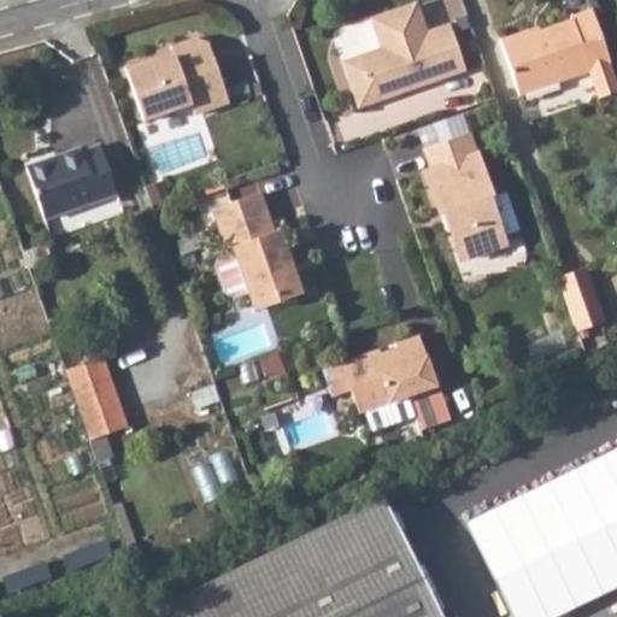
[(338,59),(353,106),(395,92),(393,86),(429,71),(432,78),(460,68),(445,22),(423,29),(413,3),(389,11),(388,7),(365,17),(376,46),(338,59)]
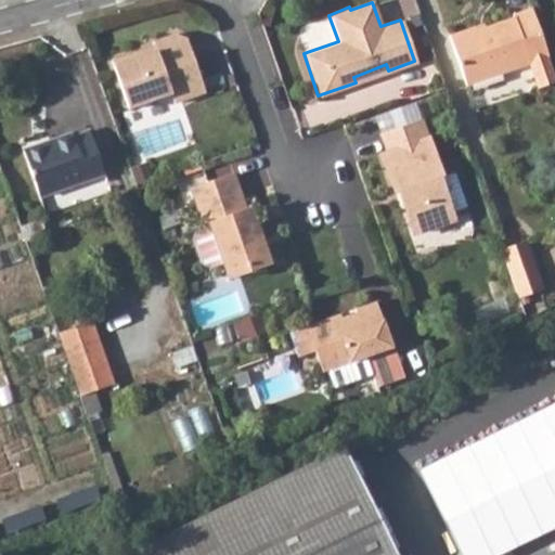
[(554,78),(554,76),(529,3),(510,11),(511,15),(473,28),(472,25),(447,34),(465,84),(528,61),(536,86),(554,78)]
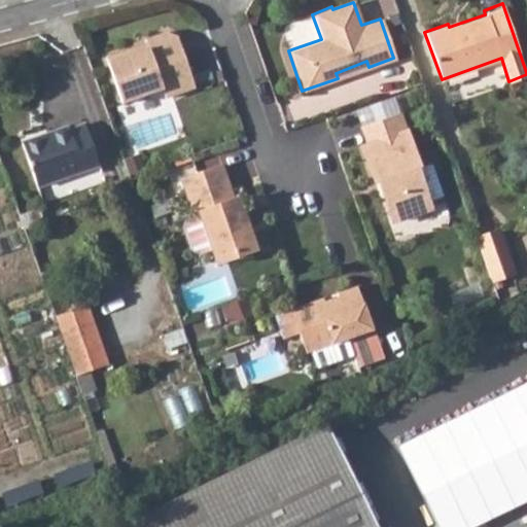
[(162,99),(190,88),(173,38),(162,32),(140,40),(143,49),(129,55),(121,51),(101,59),(117,104),(157,90),(162,99)]
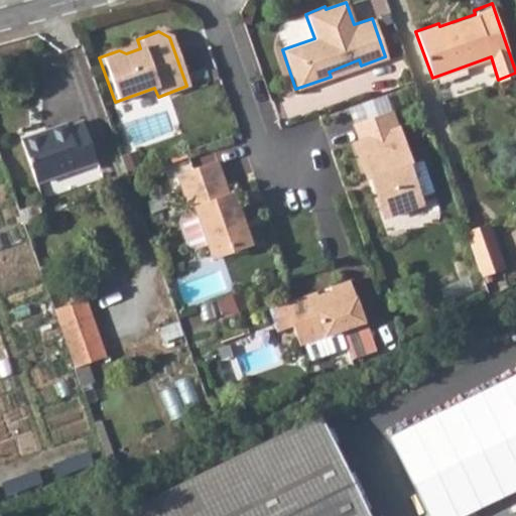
[(138,43),(119,50),(126,53),(140,48),(138,43)]
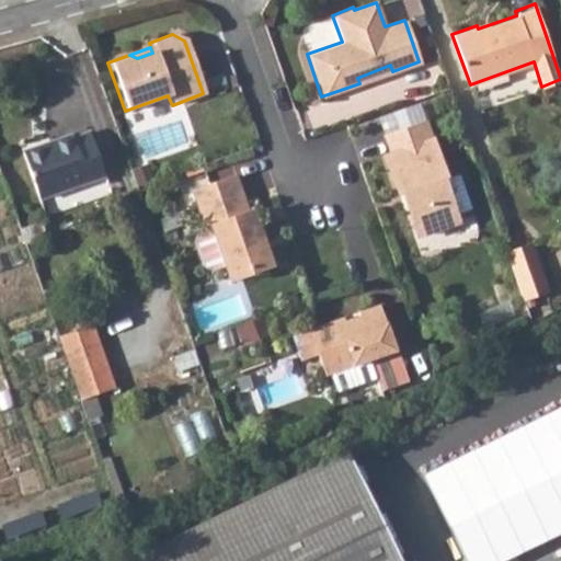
[(443,176),(423,118),(381,133),(388,151),(384,153),(398,193),(401,192),(414,229),(422,232),(450,222),(454,216),(441,178),(443,176)]
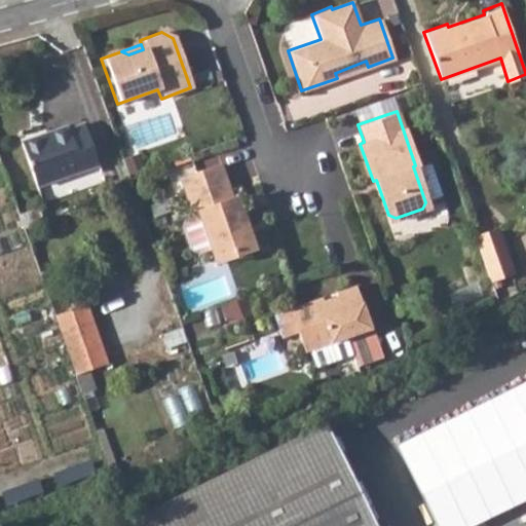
[(65,127),(19,143),(33,187),(94,165),(81,125),(66,129),(65,127)]
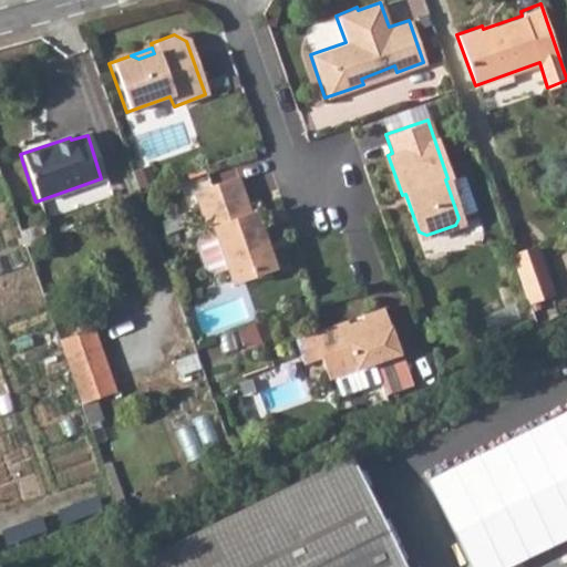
[(236,178),(192,194),(205,232),(210,230),(228,280),(272,265),(266,245),(257,241),(261,233),(255,213),(249,215),(236,178)]
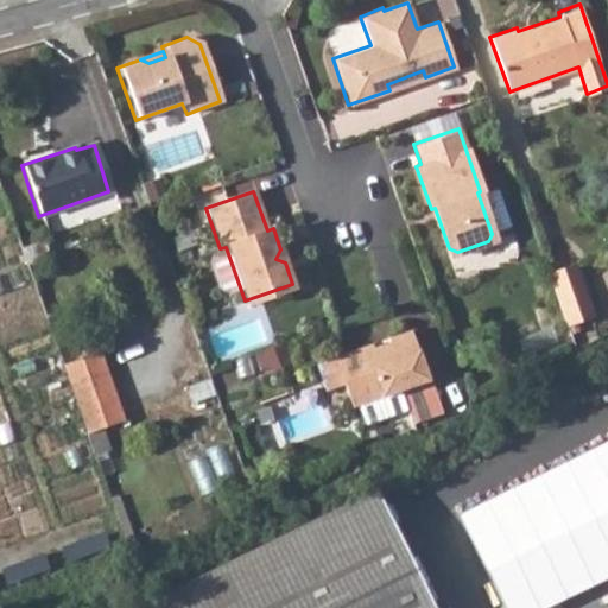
[(575,264),(549,274),(567,327),(594,316),(575,264)]
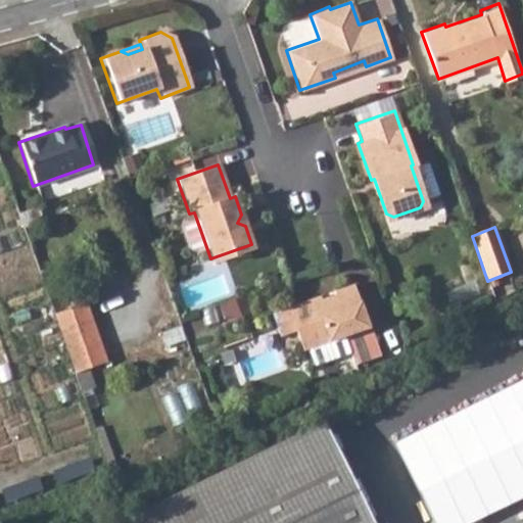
[(295,330),(302,350),(369,326),(353,283),(333,290),(334,294),(321,299),(320,295),(287,306),(295,330)]
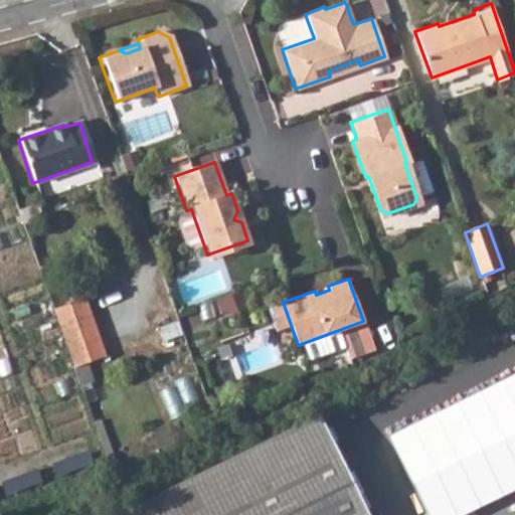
[(51,310),(72,367),(101,357),(79,299),(51,310)]
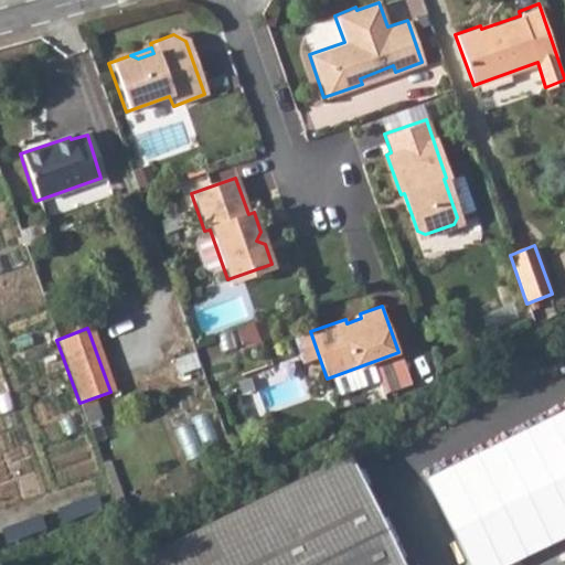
[(292,338),(301,363),(319,356),(310,331),(292,338)]
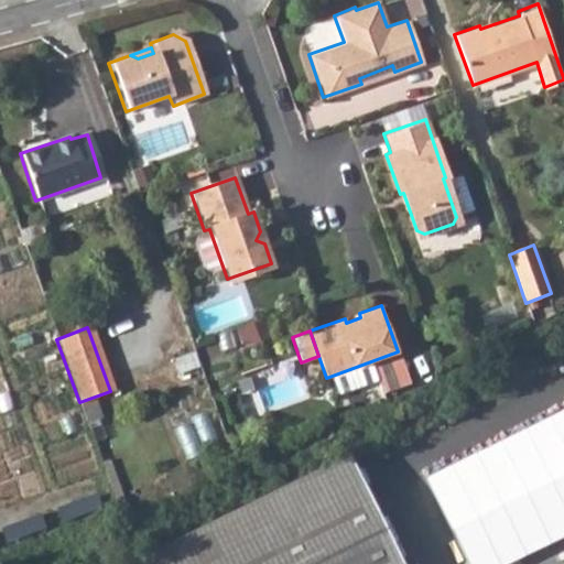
[(563,410),(425,479),(467,563),(519,563),(563,542),(563,410)]
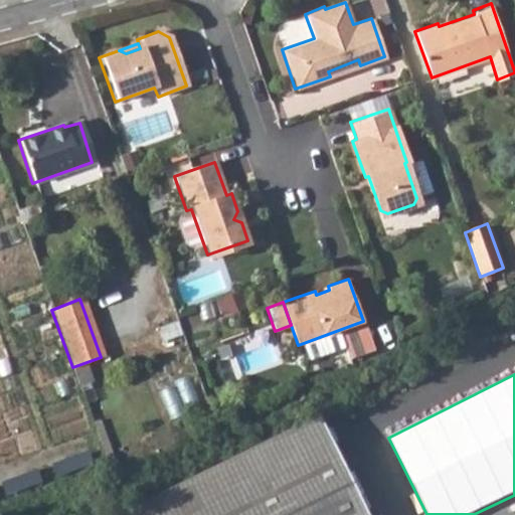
[(365,514),(316,415),(115,514),(365,514)]
